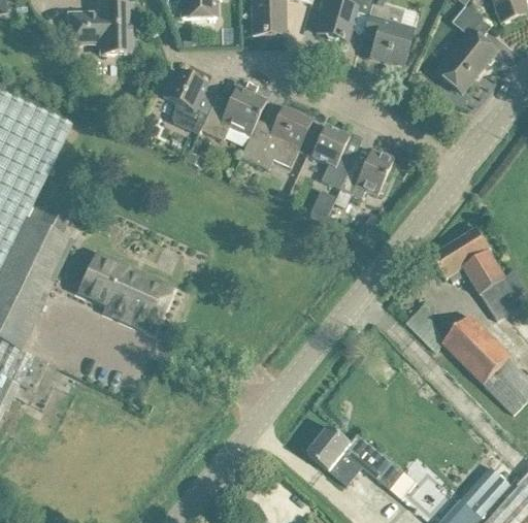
[(180,0),(182,17),(217,15),(216,0),(180,0)]
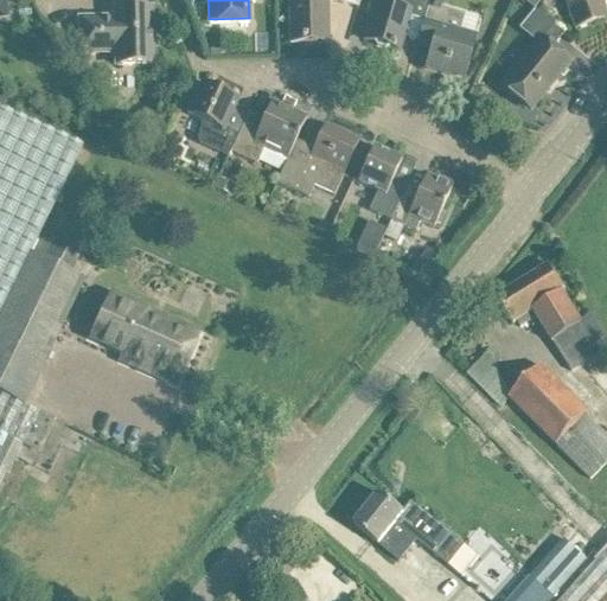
[(358,2),(358,0),(288,0),(291,38),(306,37),(306,34),(327,33),(326,0),(349,0),(358,2)]
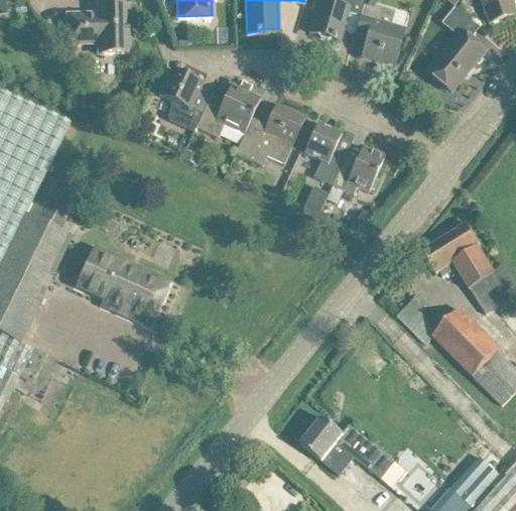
[(317,0),(308,29),(340,38),(349,8),(361,11),(364,0),(317,0)]
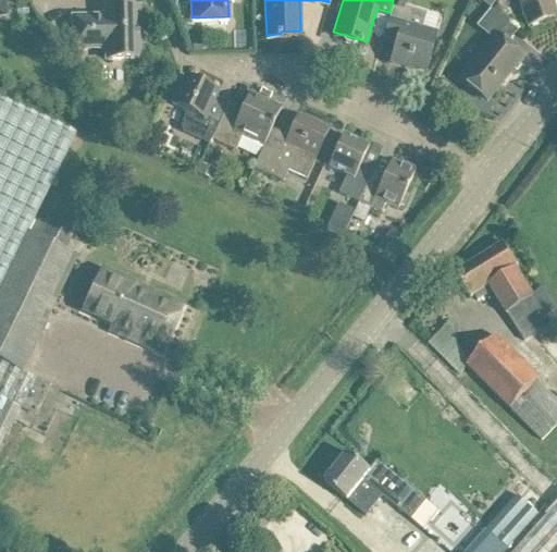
[(424,68),(431,46),(435,29),(421,25),(426,9),(396,0),(393,0),(390,12),(382,37),(383,37),(385,31),(398,34),(391,58),(424,68)]
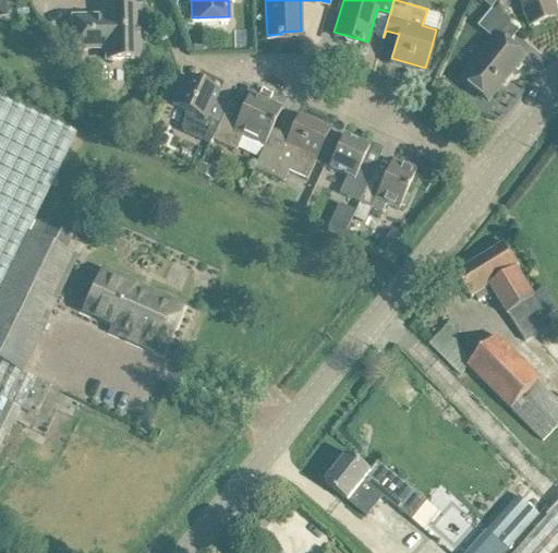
[(521,0),(529,23),(556,13),(550,0),(521,0)]
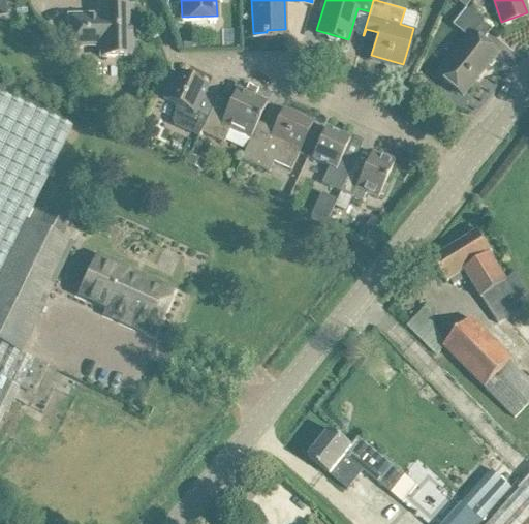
[(101,12),(69,12),(70,41),(101,41),(101,53),(132,52),(131,4),(100,5),(101,12)]
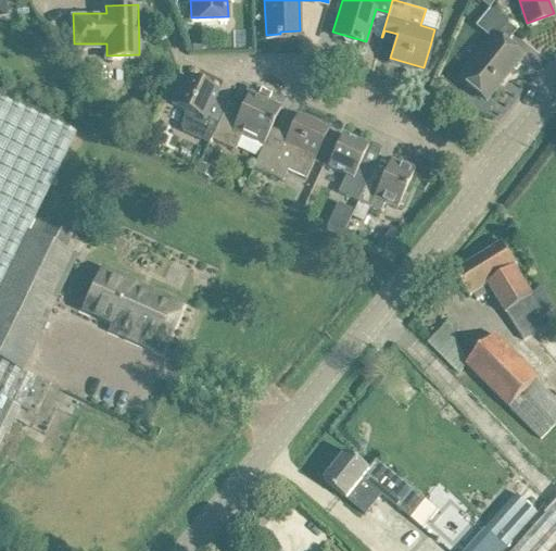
[(491,35),(468,63),(459,74),(485,96),(500,79),(497,77),(507,65),(509,67),(521,53),(505,40),(516,26),(489,4),(476,22),(491,35)]
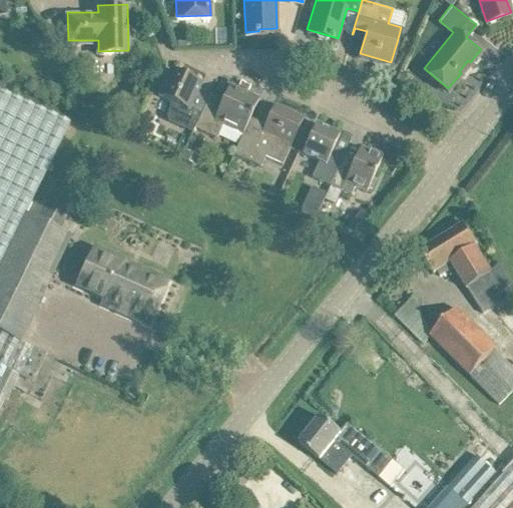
[(170,67),(161,85),(158,92),(171,98),(166,114),(168,118),(192,129),(194,124),(206,95),(196,90),(200,81),(170,67)]
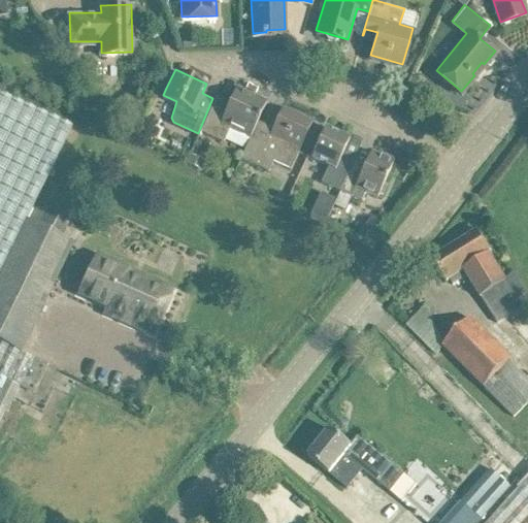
[(414,96),(423,100),(428,91),(418,86),(414,96)]
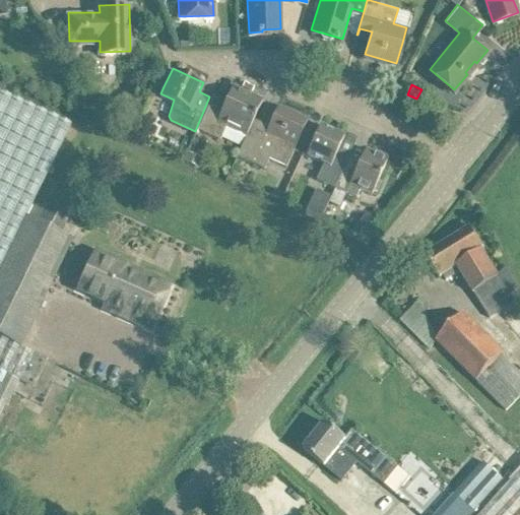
[(0,414),(33,349),(21,344),(0,334),(0,267),(26,211),(71,120),(0,86),(0,414)]
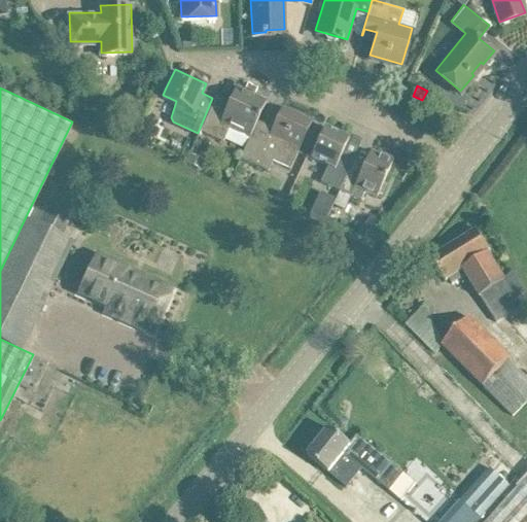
[(215,93),(212,98),(200,128),(222,139),(229,126),(249,135),(256,118),(267,97),(246,89),(244,93),(234,88),(229,100),(215,93)]
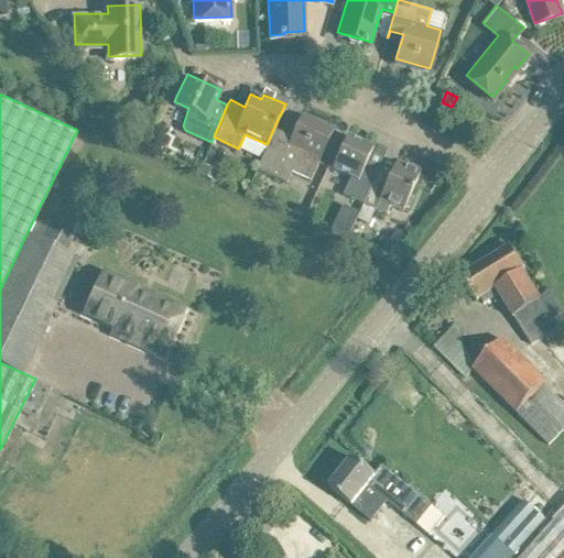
[(275,127),(274,127),(267,144),(257,166),(286,179),(291,168),(310,177),(334,127),(301,111),(288,141),(272,133),(275,127)]
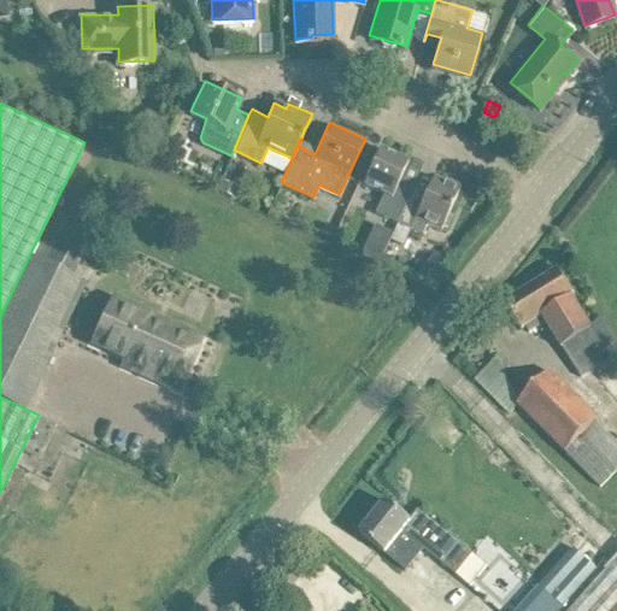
[(400,175),(409,158),(380,145),(363,181),(383,191),(376,209),(397,218),(411,189),(415,181),(400,175)]
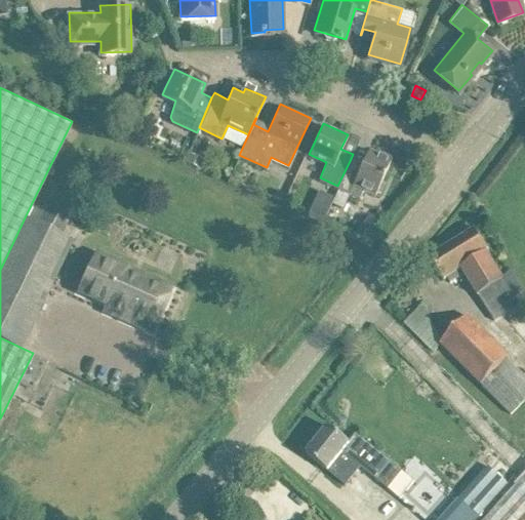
[(360,166),(350,161),(337,186),(359,196),(363,188),(374,193),(392,155),(377,149),(376,152),(368,148),(360,166)]
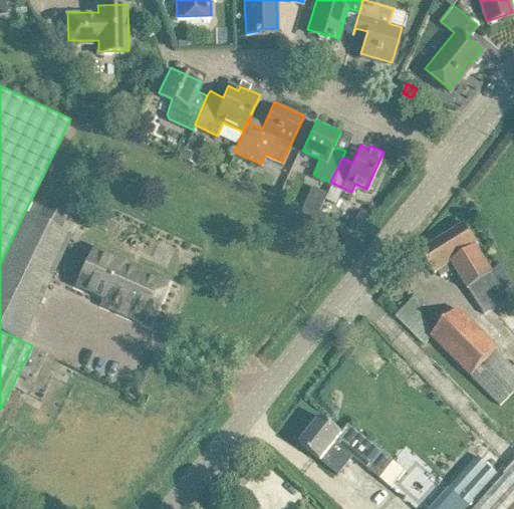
[(38,215),(26,209),(0,264),(0,330),(21,340),(72,233),(62,227),(67,214),(44,203),(38,215)]
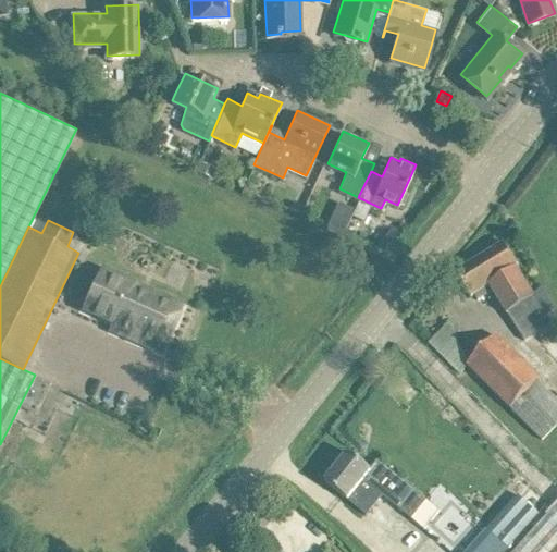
[(504,240),(456,269),(468,287),(471,293),(475,290),(479,296),(493,287),(524,336),(551,320),(546,313),(533,291),(517,265),(519,264),(516,258),(504,240)]
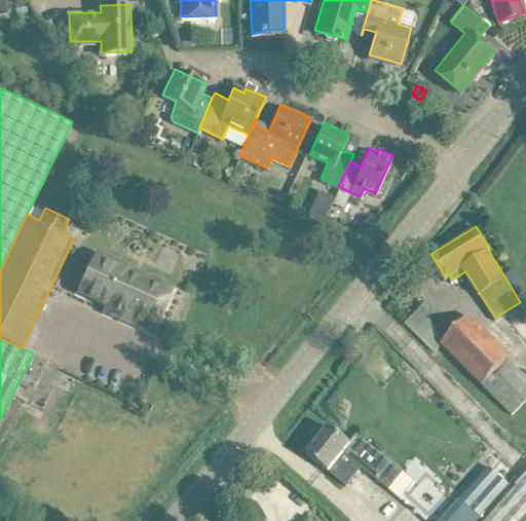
[(173,286),(154,277),(148,273),(144,272),(96,250),(80,285),(107,296),(102,307),(135,322),(153,331),(173,286)]
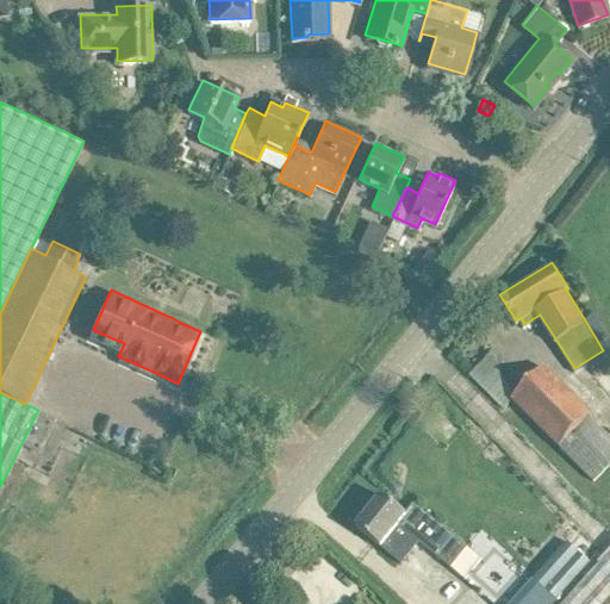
[(471,371),(504,404),(511,396),(512,396),(492,349),(471,371)]
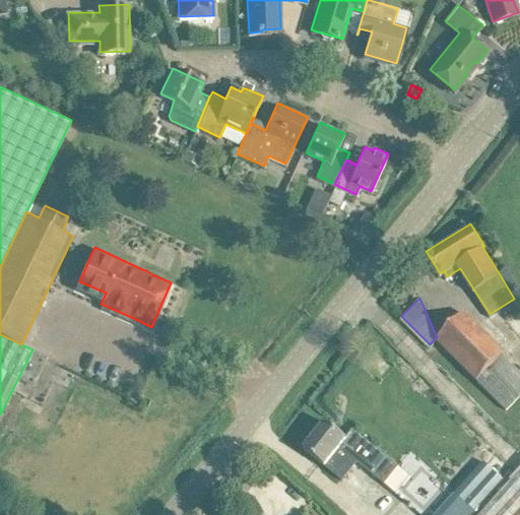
[(438,336),(437,337),(436,337),(507,407),(511,411),(516,405),(512,401),(519,393),(519,368),(503,351),(505,350),(463,310),(438,336)]
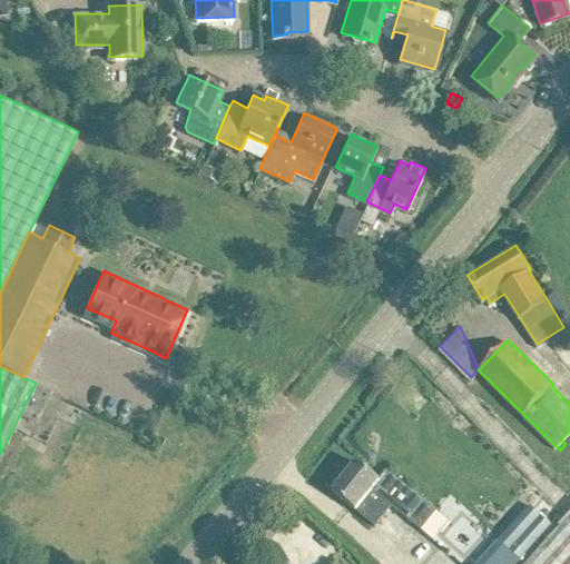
[(333,488),(351,503),(366,516),(384,494),(409,514),(423,526),(436,536),(450,518),(436,508),(423,496),(386,467),(379,476),(357,458),(333,488)]
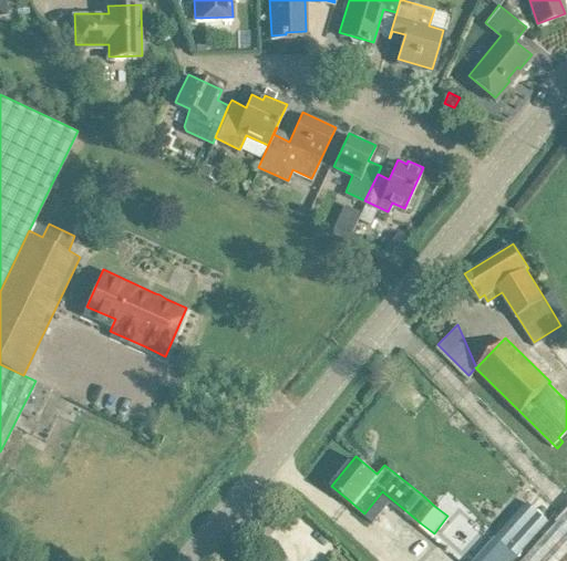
[(528,499),(472,560),(511,560),(549,518),(528,499)]
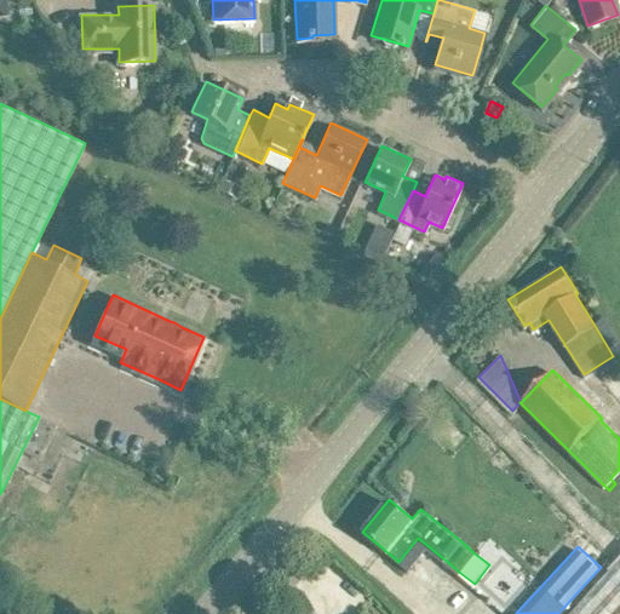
[(619,613),(619,557),(569,613),(619,613)]
